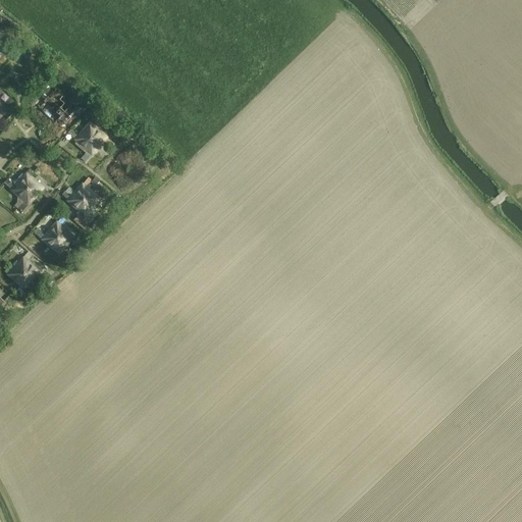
[(32,0),(15,0),(24,7),(21,10),(27,14),(29,10),(28,9),(35,2),(32,0)]
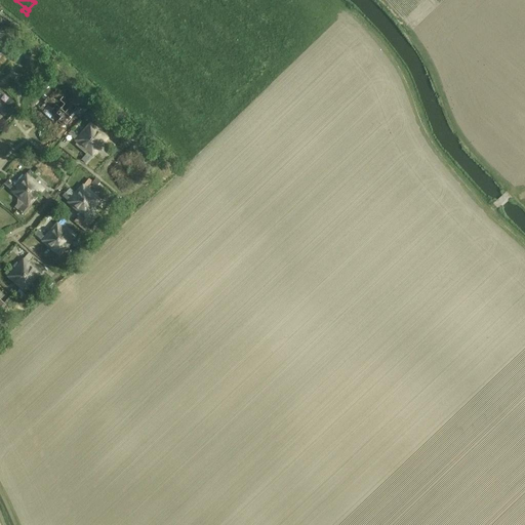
[(173,0),(167,8),(174,14),(173,15),(176,18),(180,14),(177,11),(187,0),(173,0)]
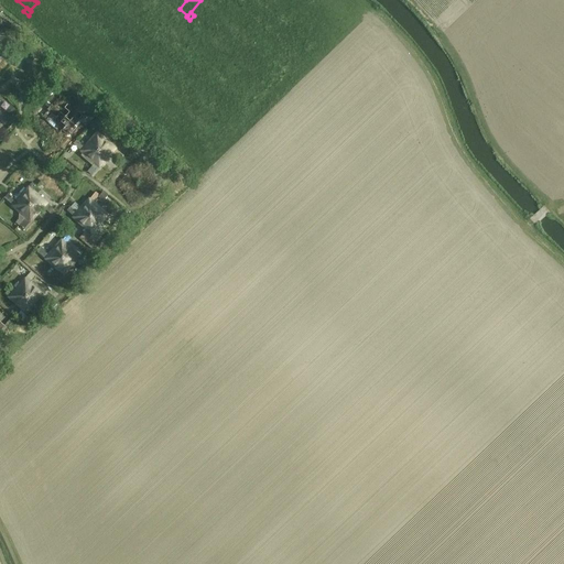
[(288,0),(283,0),(281,3),(284,6),(285,4),(294,12),(303,0),(289,0),(289,1),(288,0)]
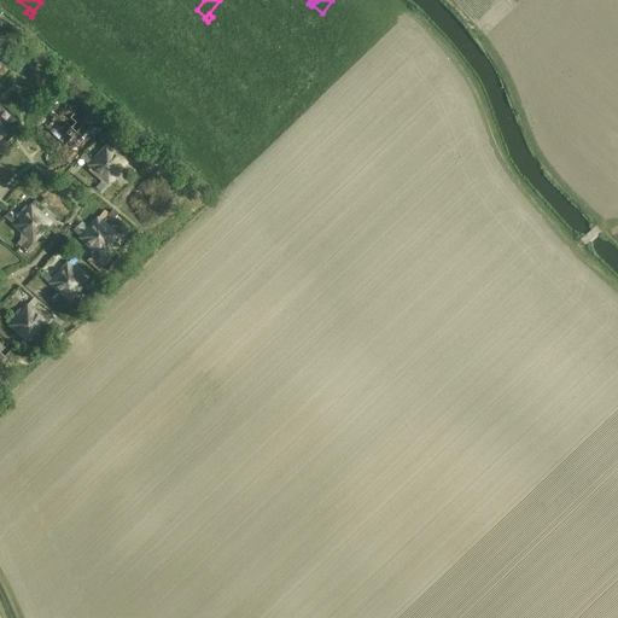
[(343,0),(332,0),(322,13),(331,21),(330,22),(333,25),(338,19),(334,17),(347,3),(343,0)]
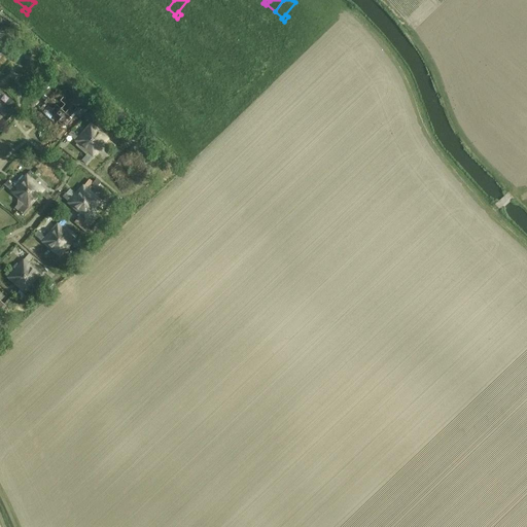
[(190,23),(186,27),(190,30),(191,29),(199,35),(212,20),(205,13),(194,25),(190,23)]
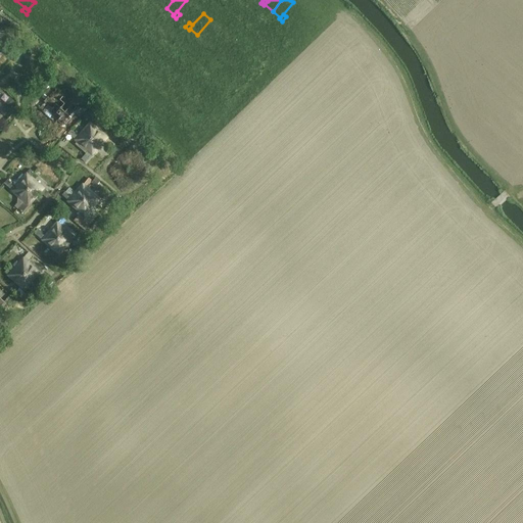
[(221,49),(217,54),(220,56),(221,55),(228,62),(241,46),(234,40),(224,52),(221,49)]
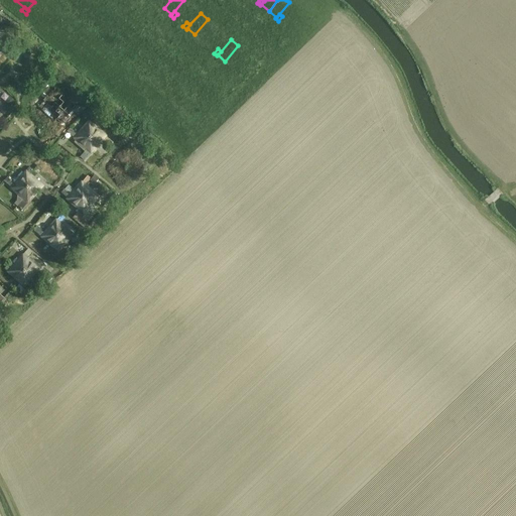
[(72,122),(89,102),(68,84),(50,104),(72,122)]
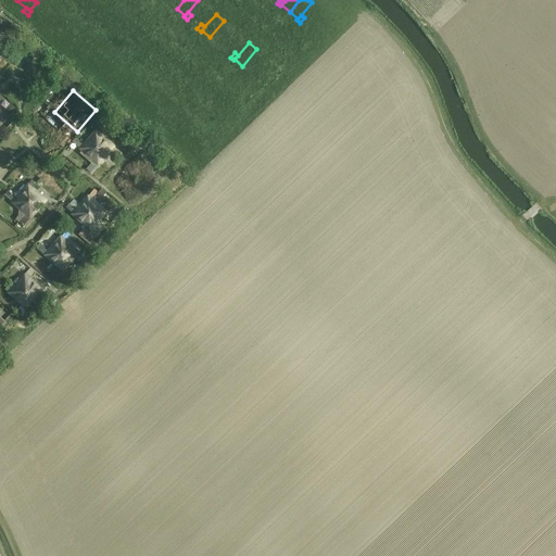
[(95,130),(83,144),(87,149),(91,143),(96,148),(100,143),(96,139),(99,135),(95,130)]
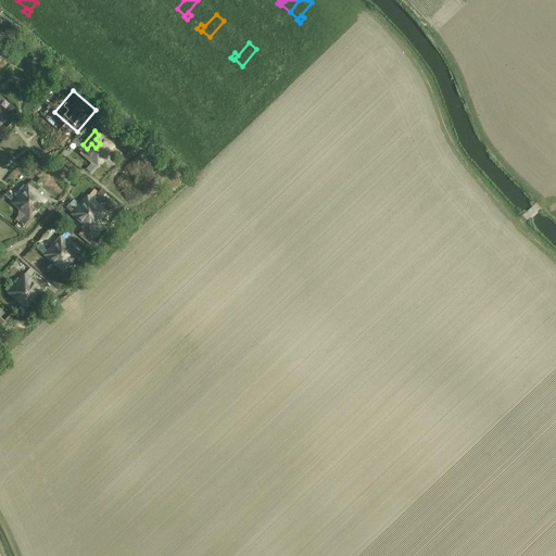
[(121,153),(113,147),(99,135),(96,139),(100,143),(96,148),(101,152),(105,148),(110,151),(117,158),(121,153)]
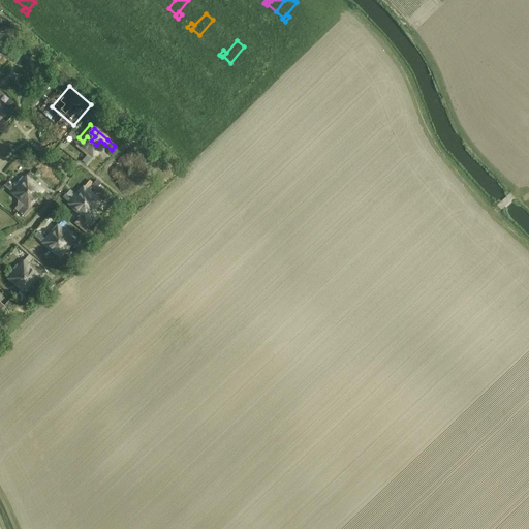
[(75,142),(78,144),(75,146),(87,155),(92,149),(88,145),(91,141),(87,136),(83,142),(79,137),(72,131),(69,134),(75,141),(75,142)]
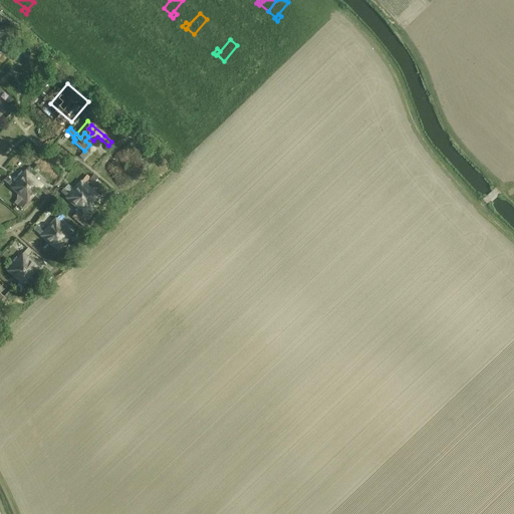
[(83,160),(89,153),(101,140),(97,137),(93,141),(88,137),(85,141),(89,145),(84,151),(79,156),(83,160)]
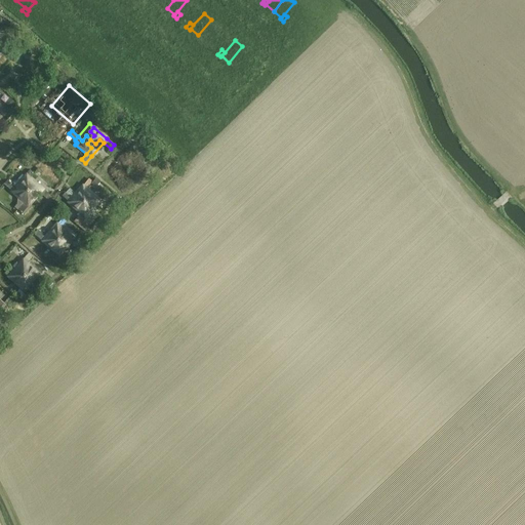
[(50,196),(43,190),(31,178),(35,174),(37,176),(42,171),(39,168),(34,173),(27,182),(31,186),(27,191),(32,195),(35,190),(39,194),(47,200),(50,196)]
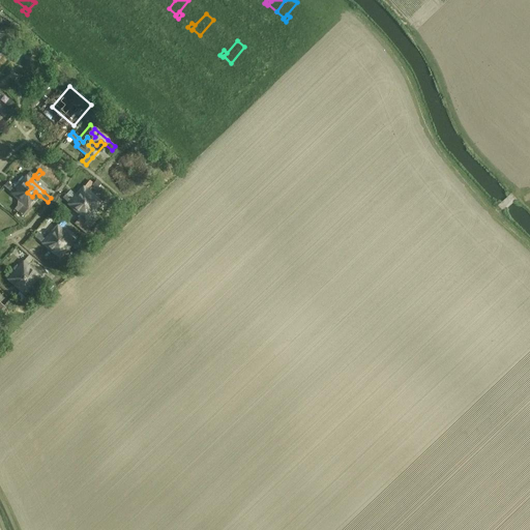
[(30,172),(16,188),(15,189),(19,193),(23,188),(27,193),(31,187),(27,183),(34,175),(30,172)]
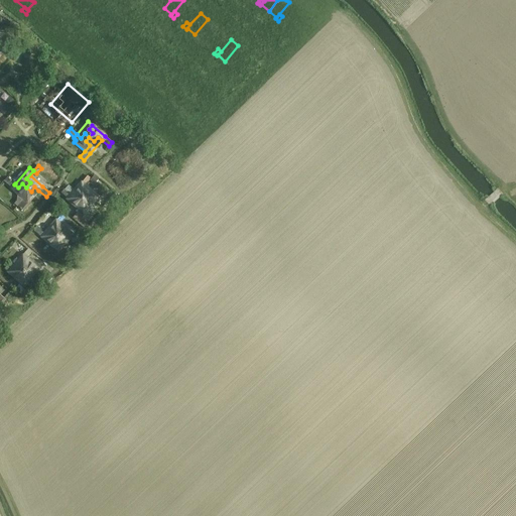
[(3,181),(17,194),(17,201),(14,204),(17,207),(27,196),(22,191),(26,187),(22,183),(18,187),(14,184),(15,183),(7,176),(3,181)]
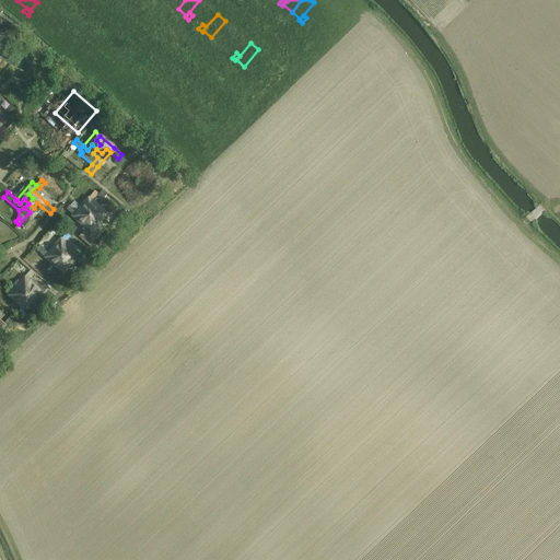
[(88,198),(76,211),(80,216),(84,210),(89,214),(93,210),(89,206),(92,201),(97,196),(100,194),(96,191),(89,199),(88,198)]
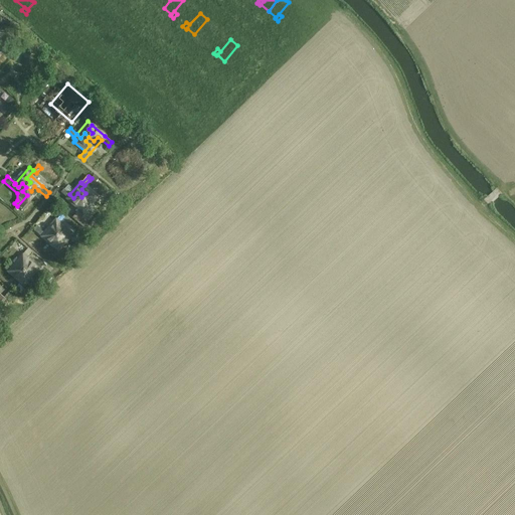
[(98,197),(84,185),(81,189),(86,193),(81,197),(87,201),(90,197),(94,200),(98,197)]
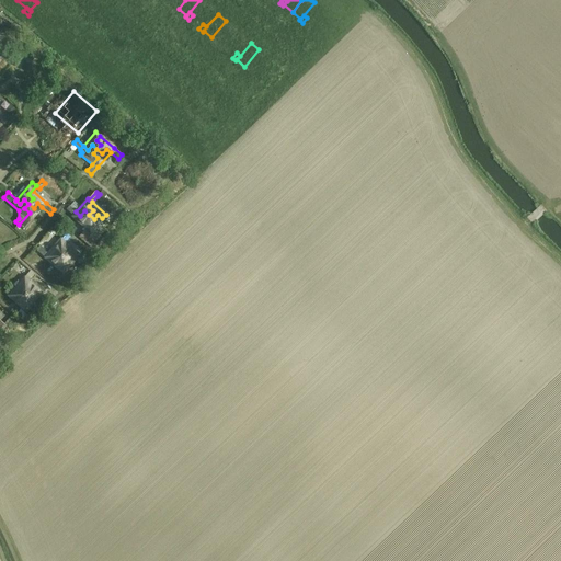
[(23,228),(42,207),(37,203),(34,208),(29,204),(24,208),(30,213),(19,225),(20,225),(23,228)]
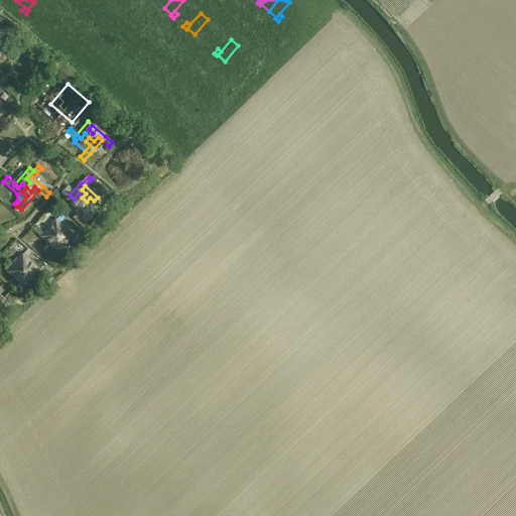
[(66,199),(79,210),(79,211),(83,207),(78,203),(82,198),(78,194),(74,199),(70,195),(65,189),(61,192),(67,198),(66,199)]
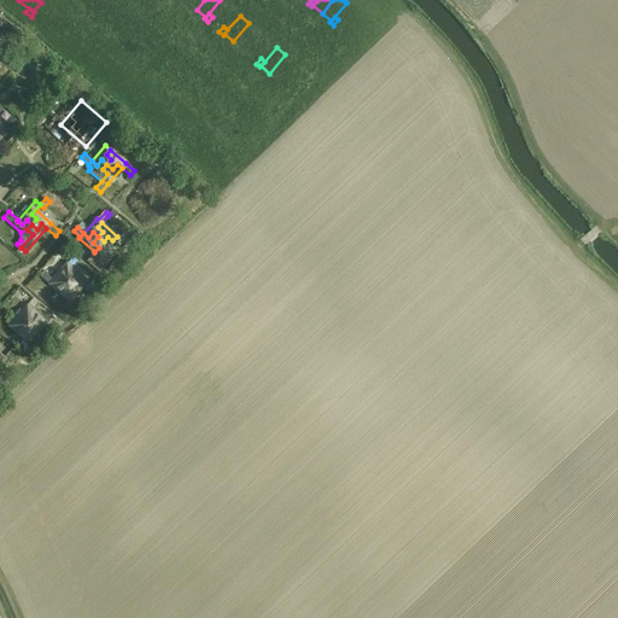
[(91,266),(99,256),(112,240),(108,237),(104,242),(98,237),(93,243),(99,248),(94,252),(94,251),(86,261),(91,266)]
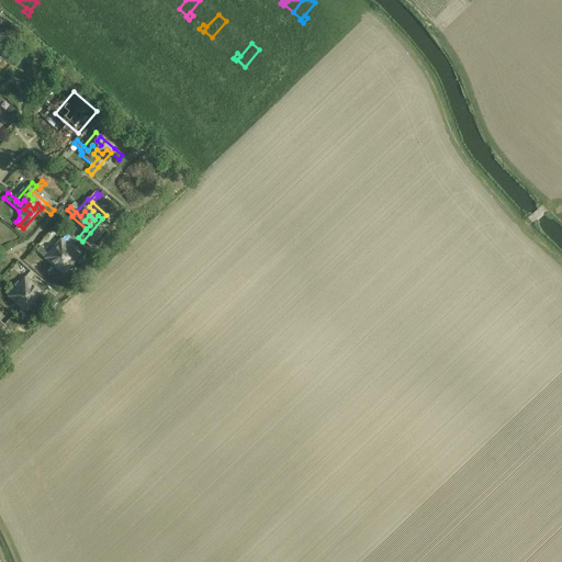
[(68,232),(48,254),(53,257),(57,253),(62,257),(66,253),(62,248),(65,244),(72,235),(68,232)]
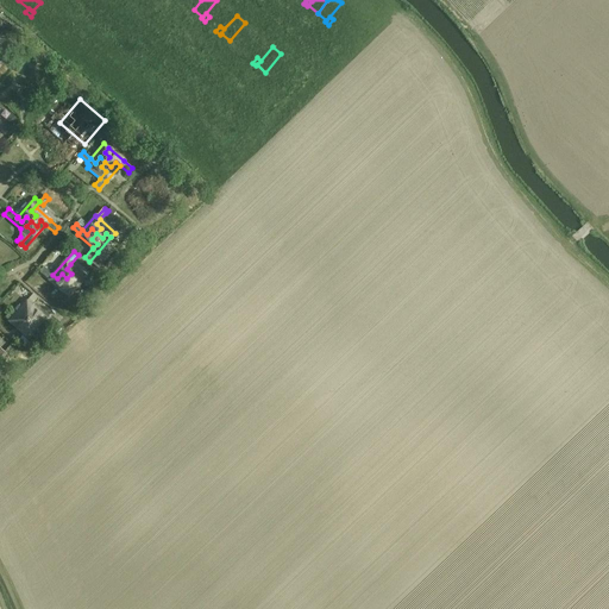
[(86,277),(70,264),(67,269),(71,274),(67,278),(71,283),(76,277),(81,282),(86,277)]
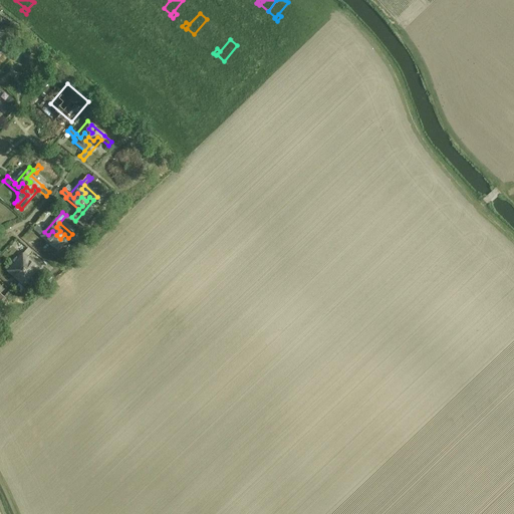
[(40,236),(53,247),(57,243),(52,239),(56,235),(52,231),(48,235),(44,232),(37,226),(34,230),(40,236)]
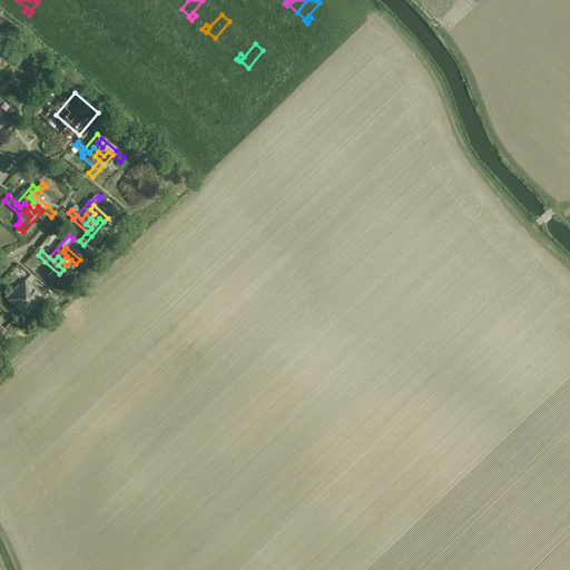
[(60,282),(76,264),(71,259),(67,265),(62,261),(58,265),(64,269),(59,274),(56,278),(60,282)]
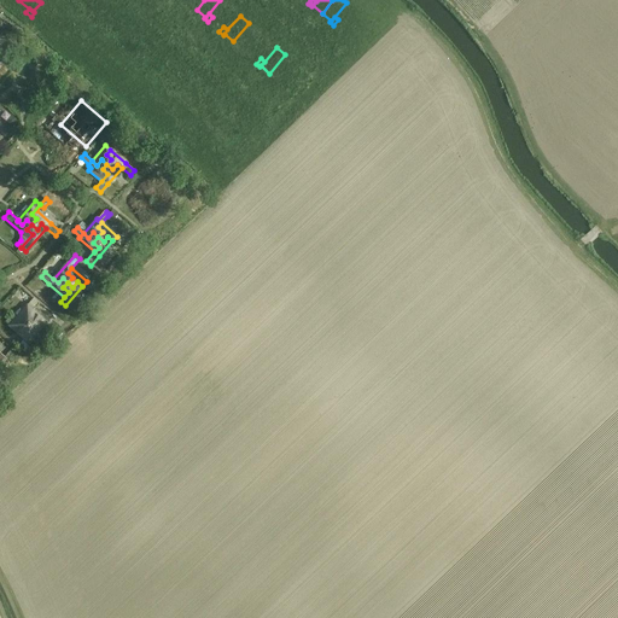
[(16,318),(13,320),(18,325),(23,320),(28,325),(33,320),(28,315),(39,303),(34,298),(28,307),(27,305),(16,318)]
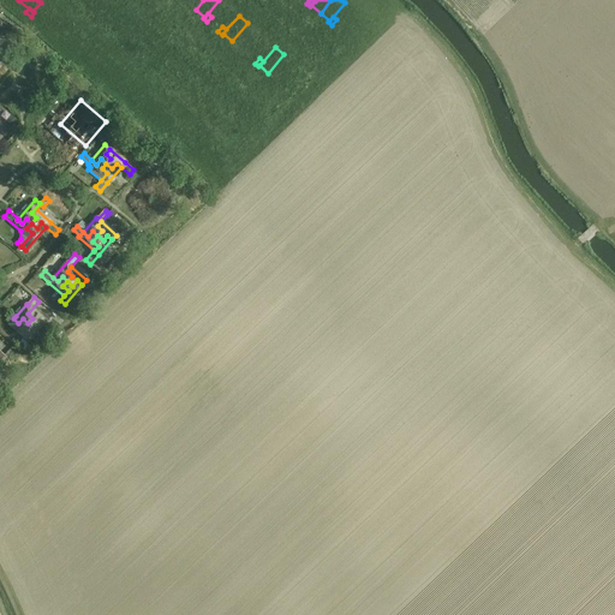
[(39,302),(28,314),(33,318),(28,323),(33,327),(37,322),(42,327),(47,322),(33,309),(39,302)]
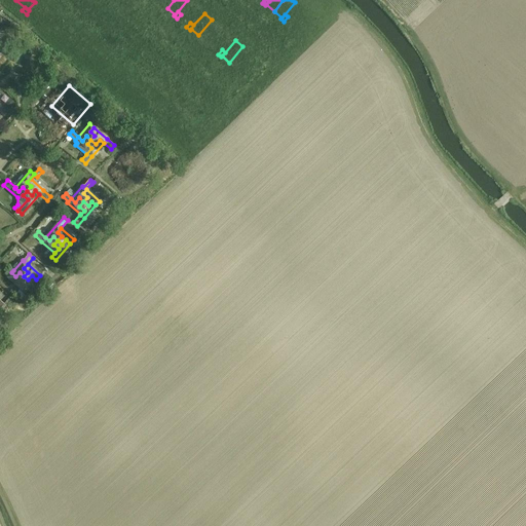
[(4,274),(7,277),(21,289),(24,284),(20,280),(24,276),(20,272),(15,276),(8,270),(4,274)]
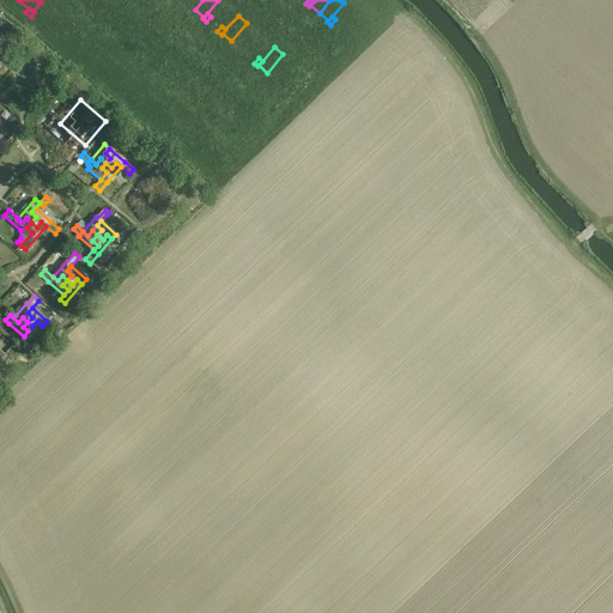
[(29,341),(42,326),(37,321),(32,326),(28,322),(23,327),(28,331),(24,337),(29,341)]
